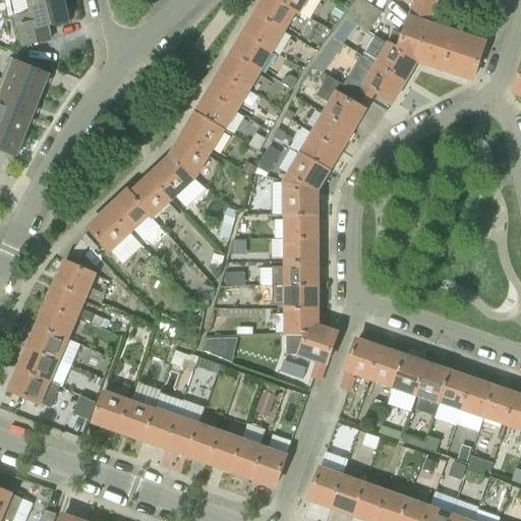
[(15,16),(22,46),(51,40),(48,26),(69,21),(64,0),(26,0),(31,13),(15,16)]
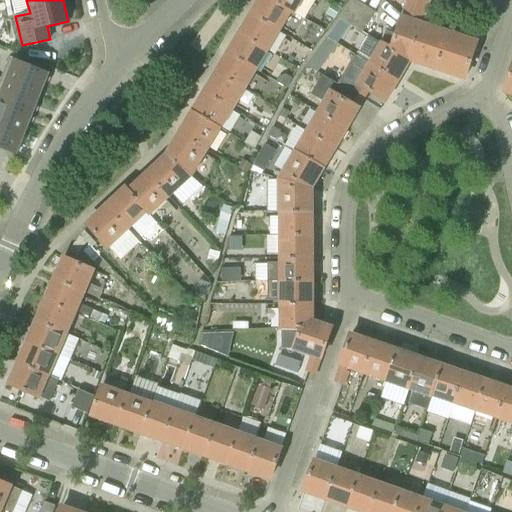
[(281,32),(291,14),(267,0),(260,0),(252,14),(281,32)]
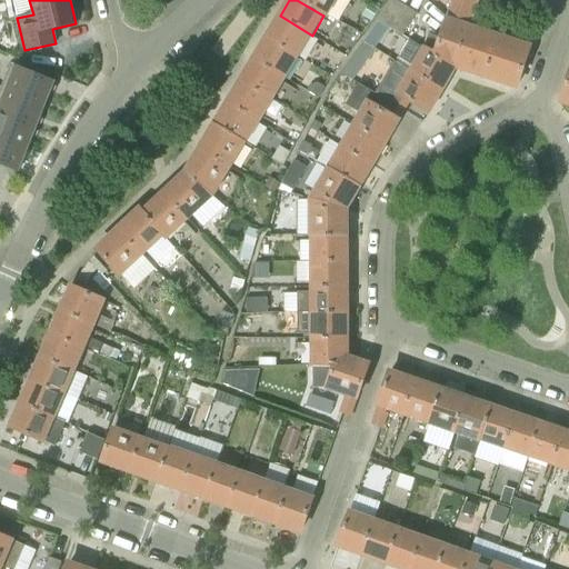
[(297,0),(323,16),(327,18),(337,0),(297,0)]
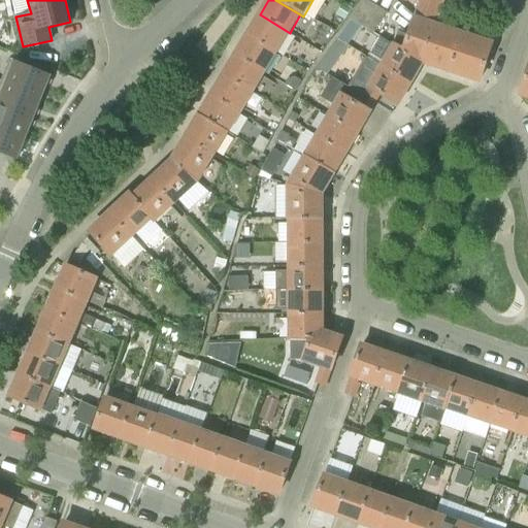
[(352,20),(373,34),(387,12),(366,0),(352,20)]
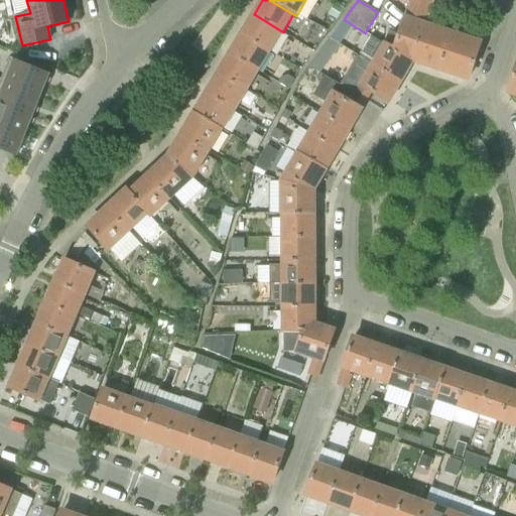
[(398,33),(394,46),(392,49),(412,60),(424,23),(432,0),(410,0),(405,15),(404,15),(398,33)]
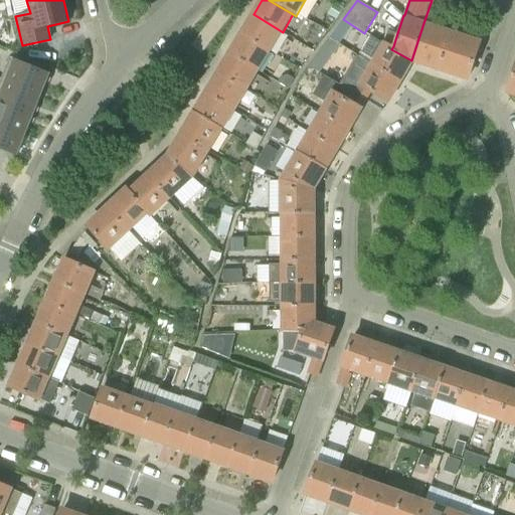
[(271,51),(283,32),(253,14),(241,34),(271,51)]
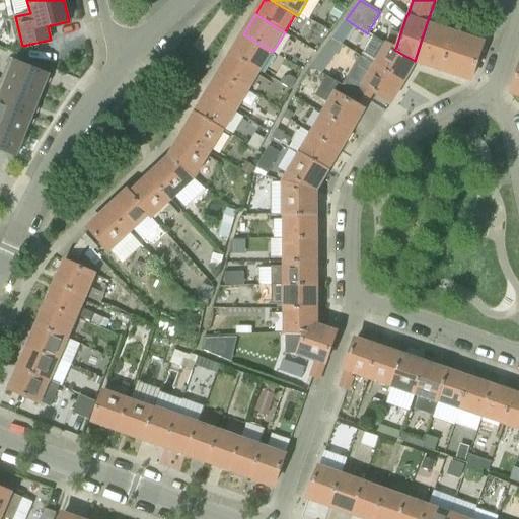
[(415,61),(443,70),(455,33),(427,23),(415,61)]
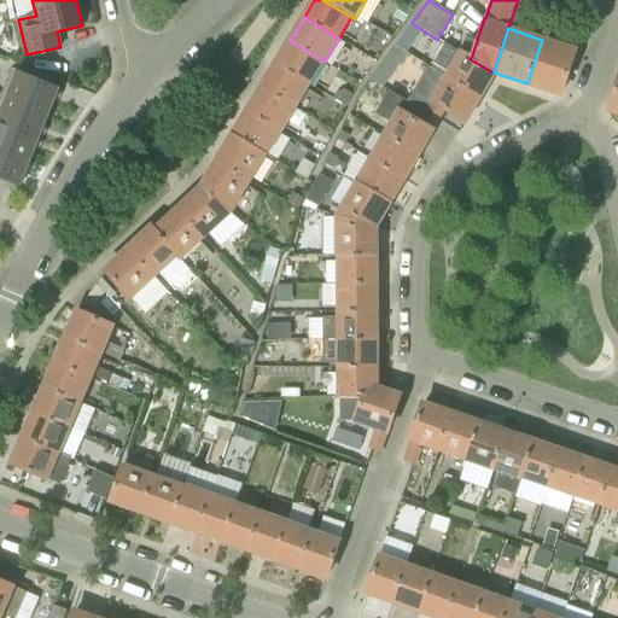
[(466,36),(461,51),(472,56),(477,40),(466,36)]
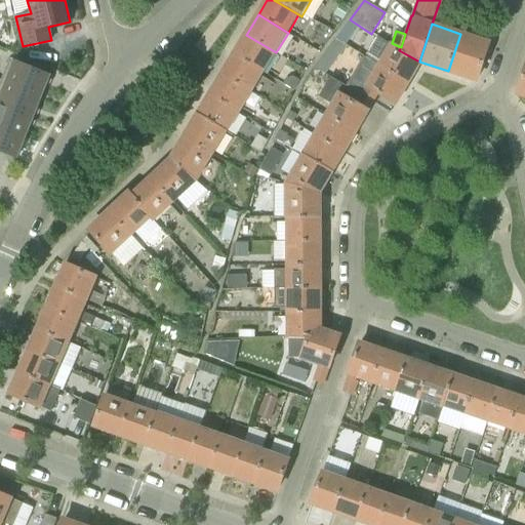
[(460,34),(448,71),(476,81),(489,43),(460,34)]
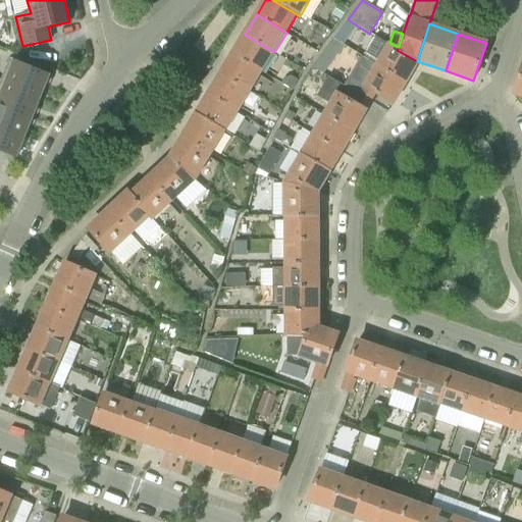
[(232,54),(262,72),(274,52),(245,35),(232,54)]
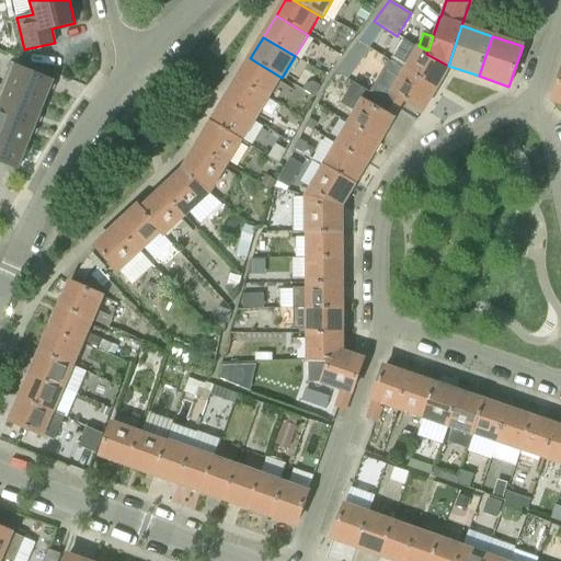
[(404,70),(436,88),(448,66),(426,54),(428,50),(419,46),(405,38),(395,58),(408,66),(404,70)]
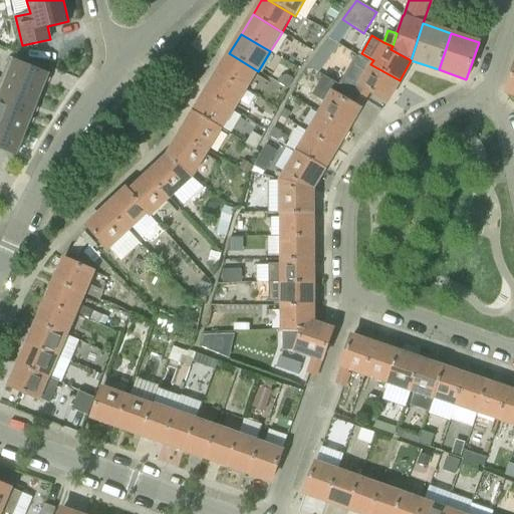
[(321,49),(332,55),(338,47),(340,45),(329,38),(328,39),(321,49)]
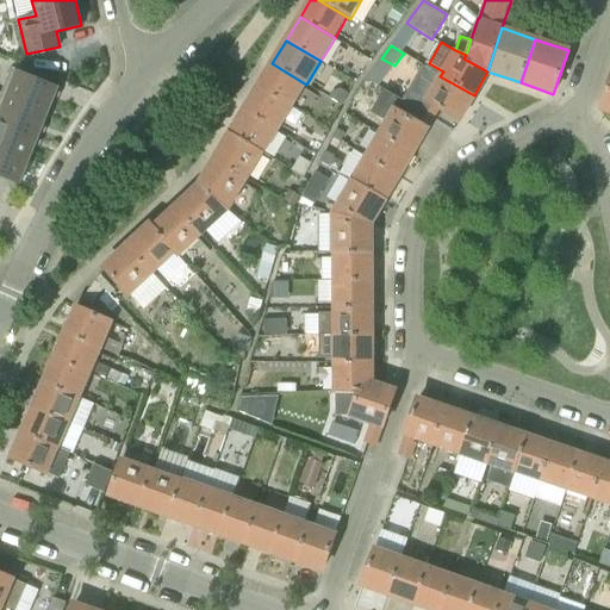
[(259,87),(293,107),(306,85),(272,63),(259,87)]
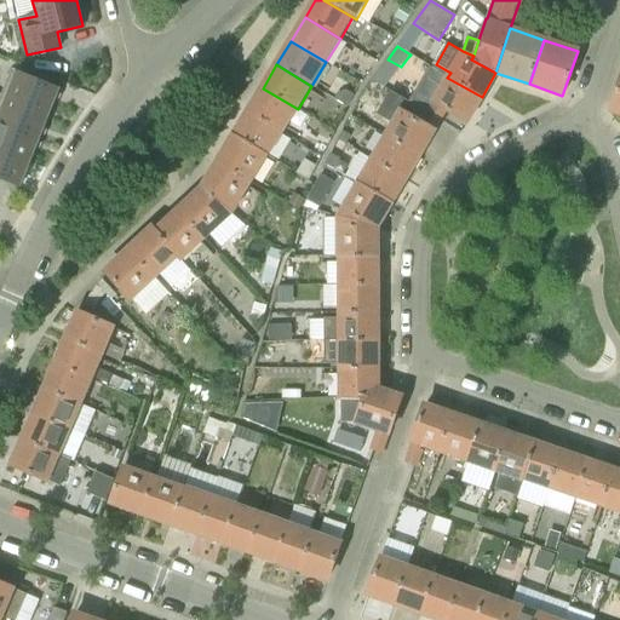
[(446,109),(468,121),(482,97),(447,78),(430,67),(411,102),(441,119),(446,109)]
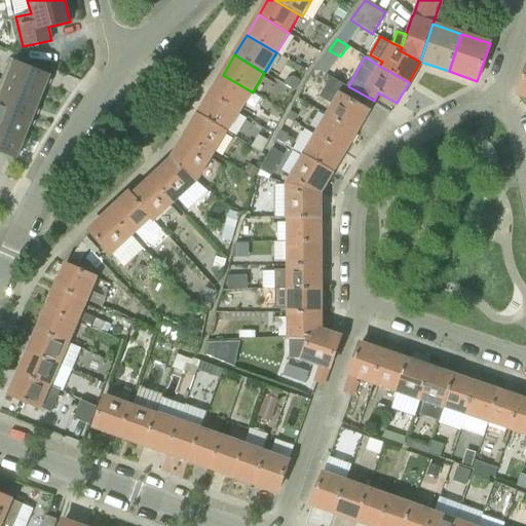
[(1,79),(42,97),(50,75),(9,59),(1,79)]
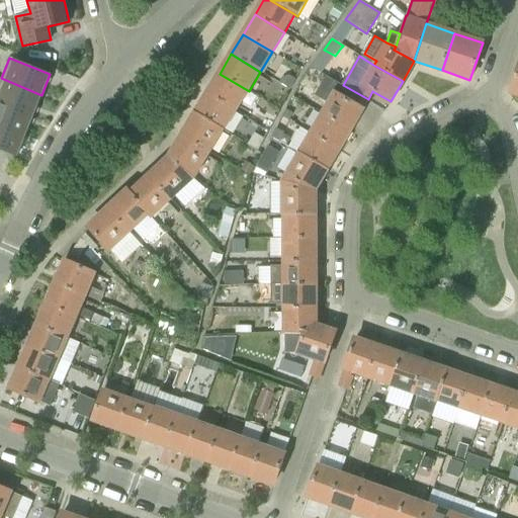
[(207,93),(237,110),(249,91),(220,74),(207,93)]
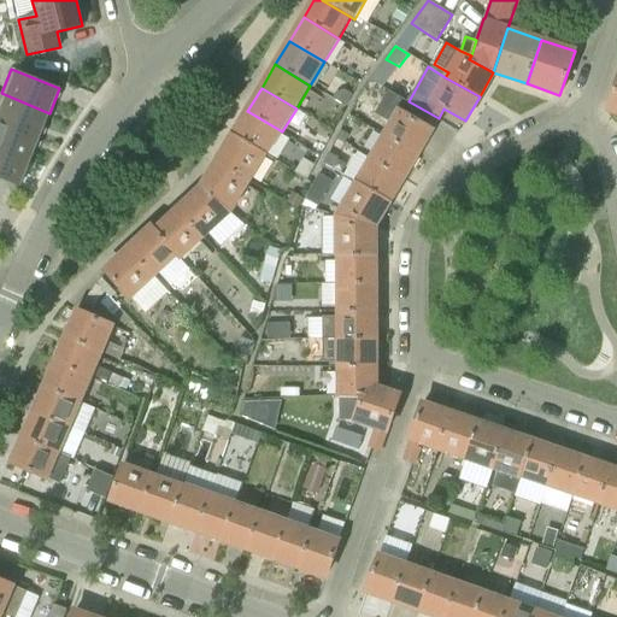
[(383,135),(418,154),(439,118),(409,101),(391,90),(376,115),(389,123),(383,135)]
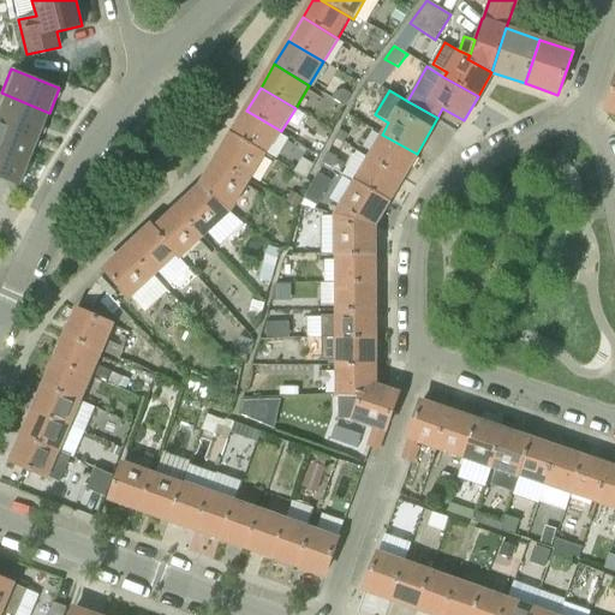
[(0,95),(0,120),(40,137),(49,113),(1,93),(0,95)]
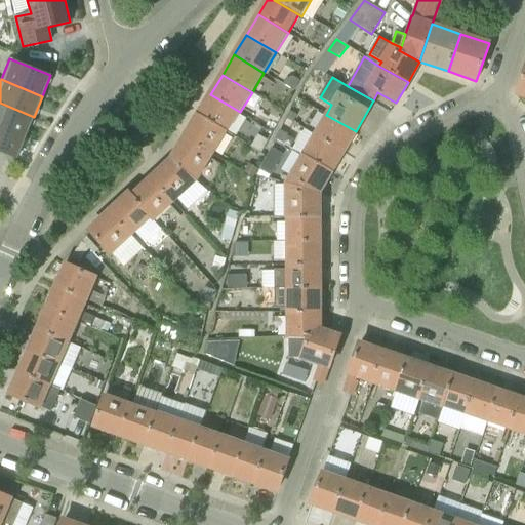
[(199,114),(228,131),(229,131),(240,112),(210,94),(199,114)]
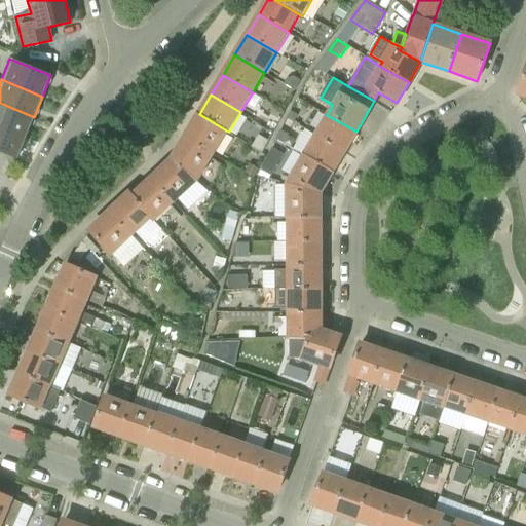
[(0,126),(26,138),(34,117),(0,103),(0,126)]
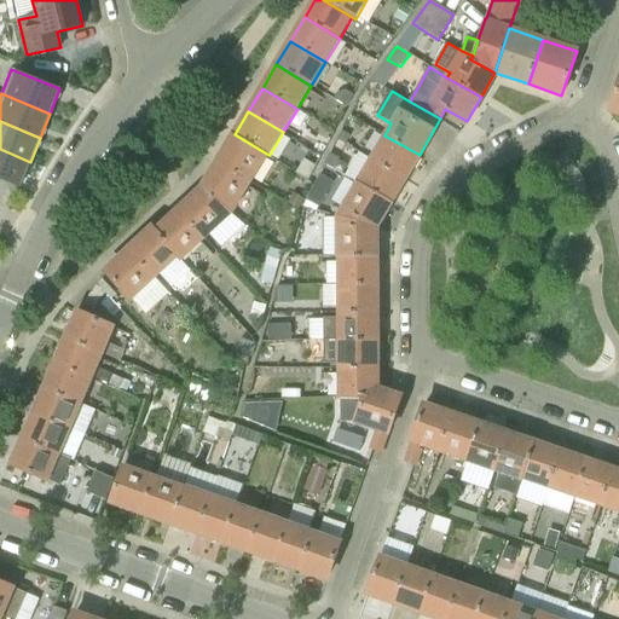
[(218,162),(252,183),(268,155),(235,134),(218,162)]
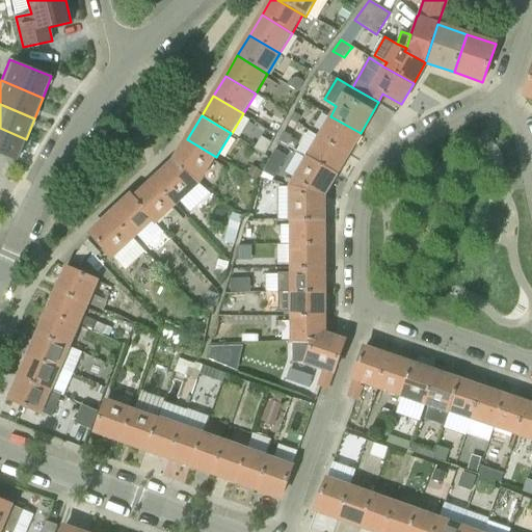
[(349,152),(361,133),(330,116),(319,135),(349,152)]
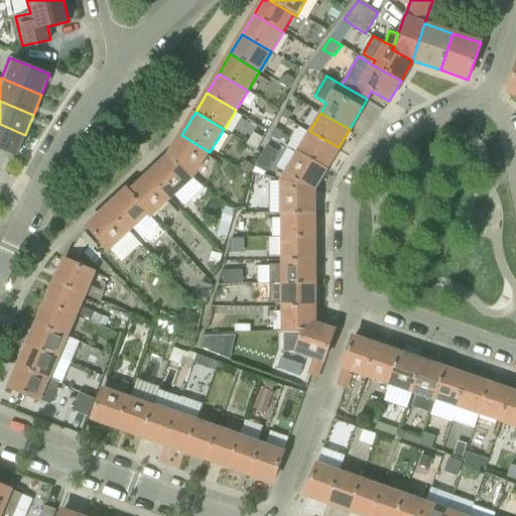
[(0,149),(15,156),(17,156),(20,148),(25,135),(0,124),(0,149)]
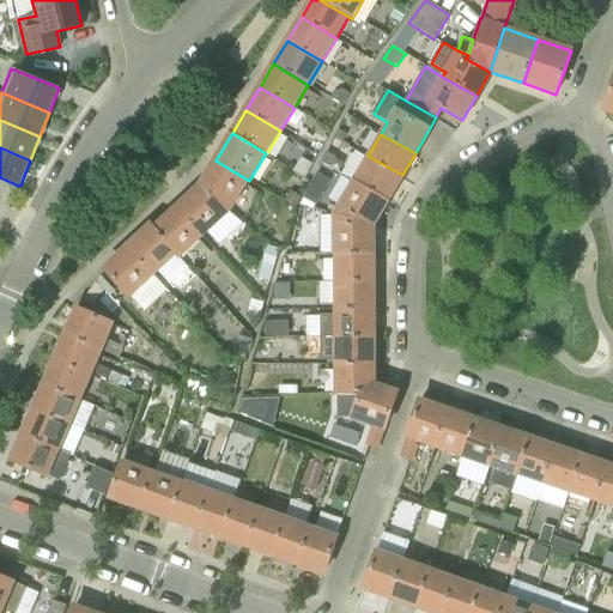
[(353,180),(389,200),(402,175),(368,156),(353,180)]
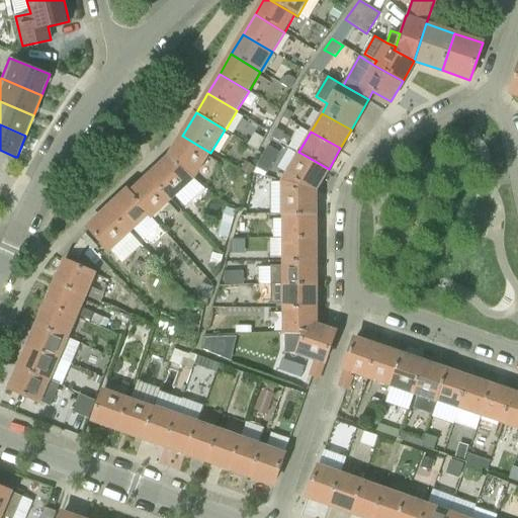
[(264,139),(255,134),(249,145),(259,151),(265,140),(264,139)]
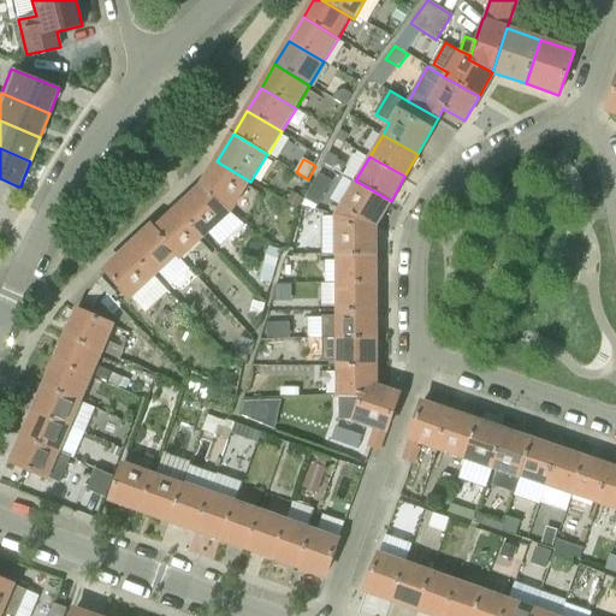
[(201,188),(227,217),(231,213),(250,182),(217,161),(201,188)]
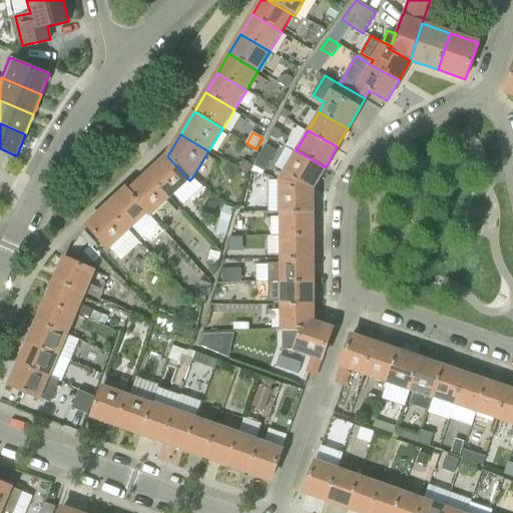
[(279,179),(313,189),(326,167),(296,150),(279,179)]
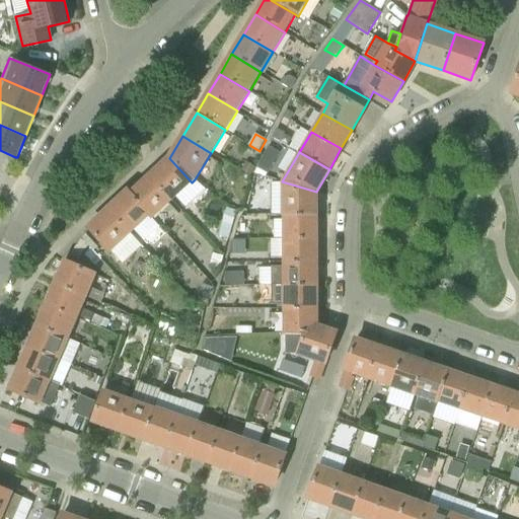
[(172,200),(192,182),(169,158),(150,175),(172,200)]
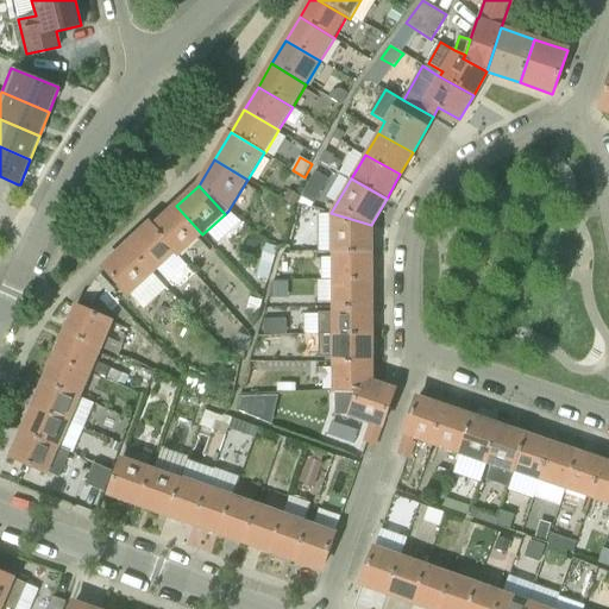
[(177,258),(202,234),(176,206),(154,227),(151,230),(175,255),(177,258)]
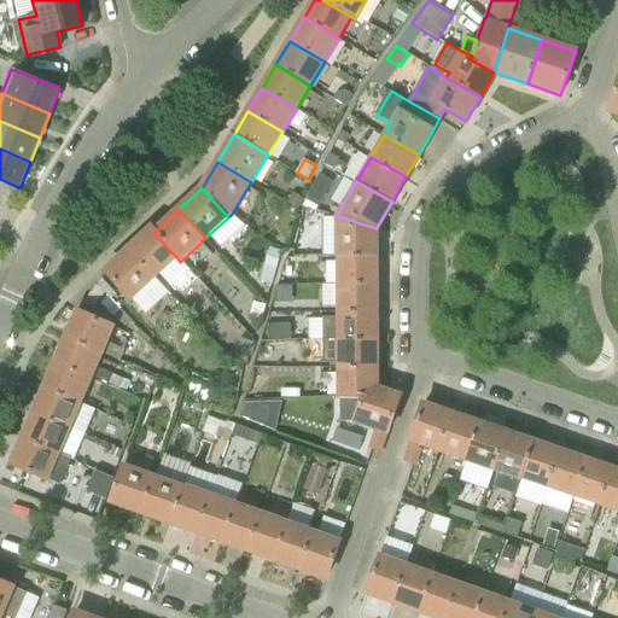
[(336,257),(337,257),(377,257),(377,228),(336,216),(336,257)]
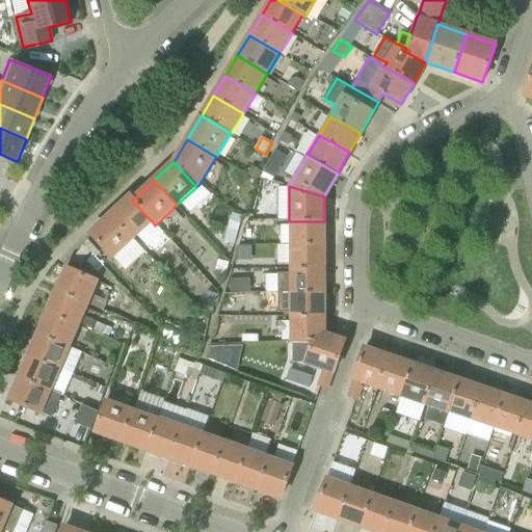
[(134,239),(153,222),(132,201),(134,198),(131,195),(111,214),(134,239)]
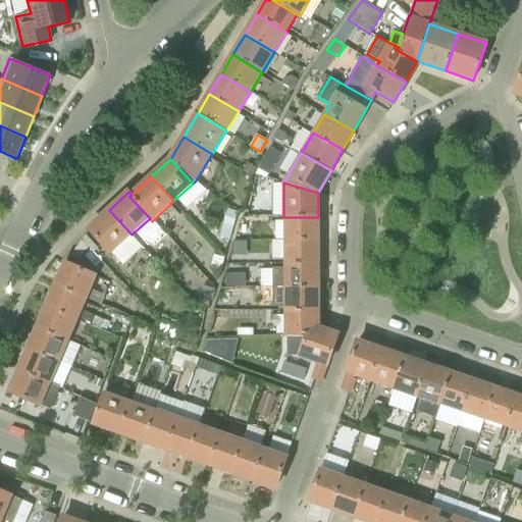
[(112,253),(132,235),(109,210),(89,228),(112,253)]
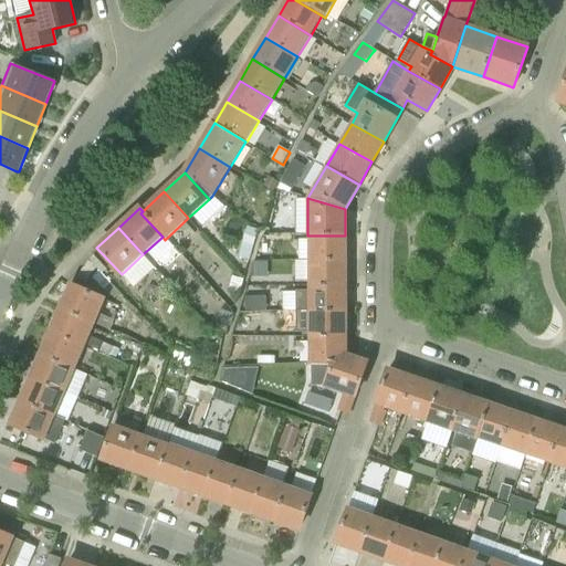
[(308,260),(345,260),(345,236),(308,236),(308,260)]
